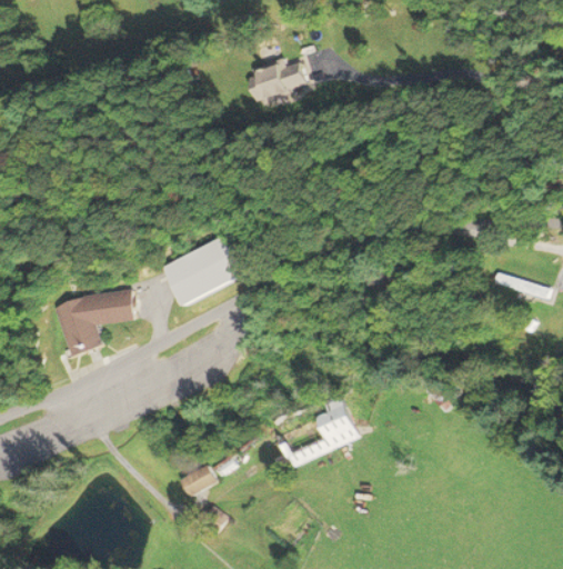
[(307,88),(297,57),(244,75),(255,106),(307,88)]
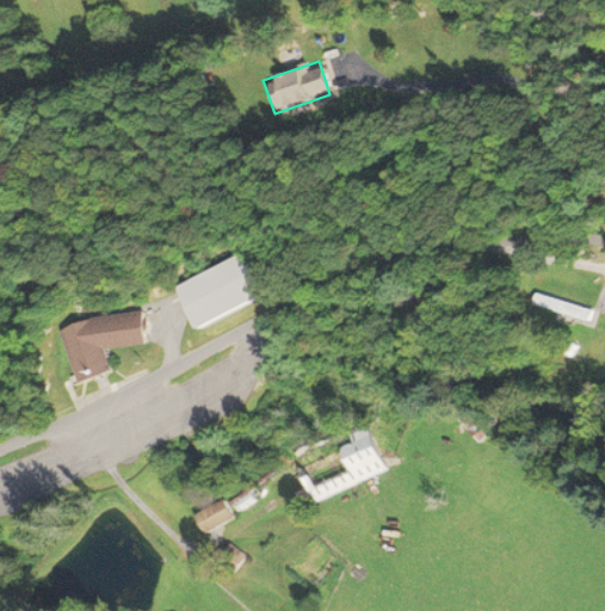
[(178,283),(197,326),(267,296),(248,252),(178,283)]
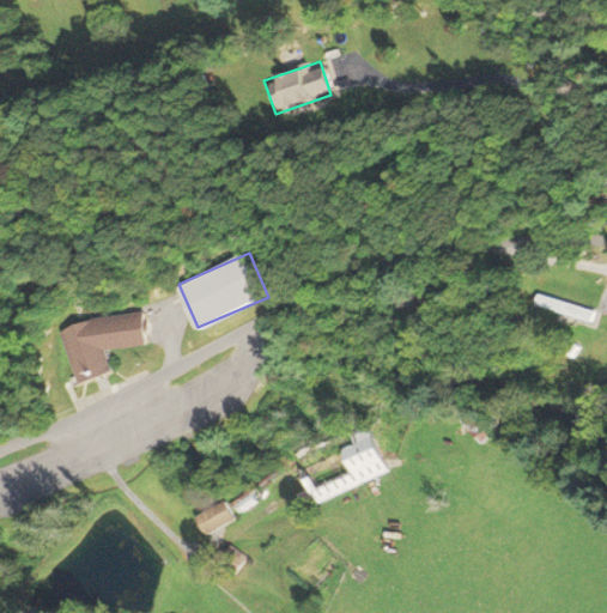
[(144,345),(140,313),(62,322),(68,371),(105,366),(104,350),(144,345)]
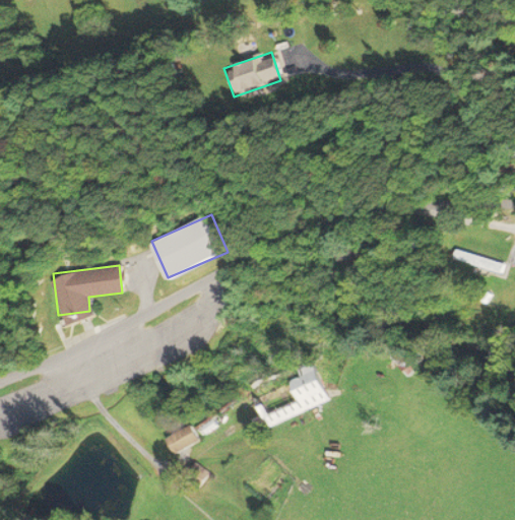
[(419,362),(396,347),(388,362),(410,375),(419,362)]
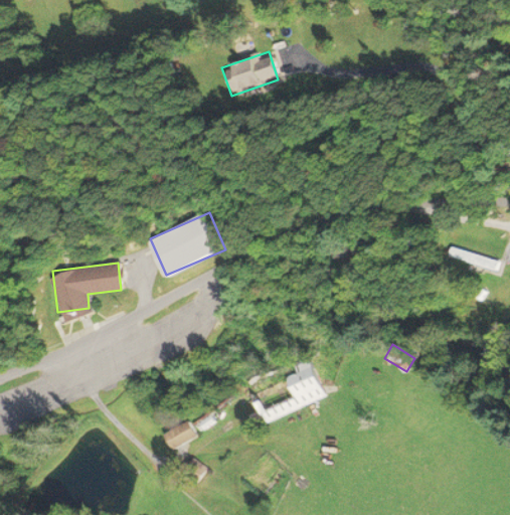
[(323,397),(308,358),(244,382),(261,421),(323,397)]
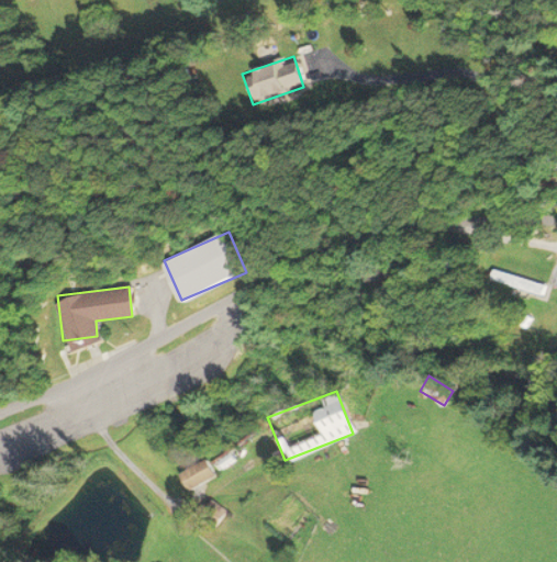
[(213,476),(203,460),(177,474),(187,491),(213,476)]
